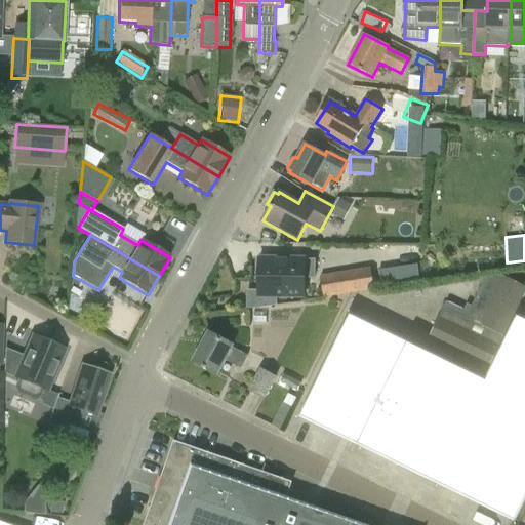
[(259,256),(259,291),(247,291),(247,309),(257,309),(276,306),(276,298),(303,298),(304,279),(316,279),(316,259),(304,259),(304,257),(259,256)]
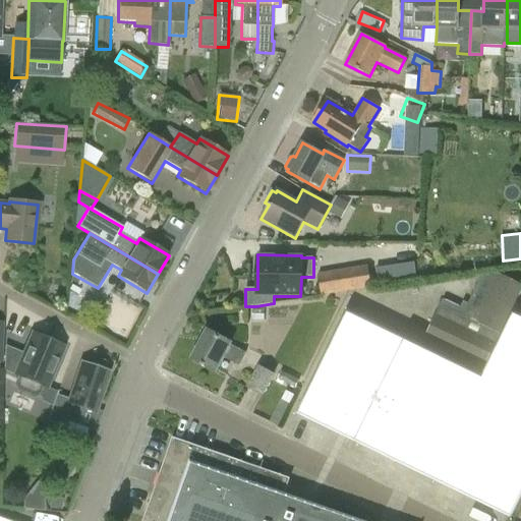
[(322,295),(371,287),(368,265),(317,273),(322,295)]
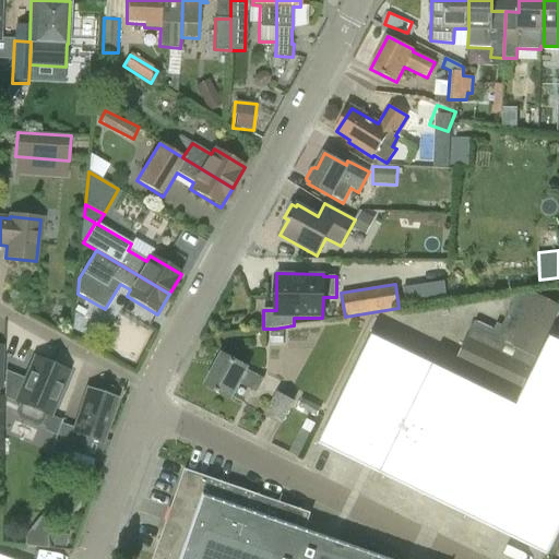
[(472,328),(455,363),(519,393),(558,314),(558,305),(534,293),(516,295),(496,340),(472,328)]
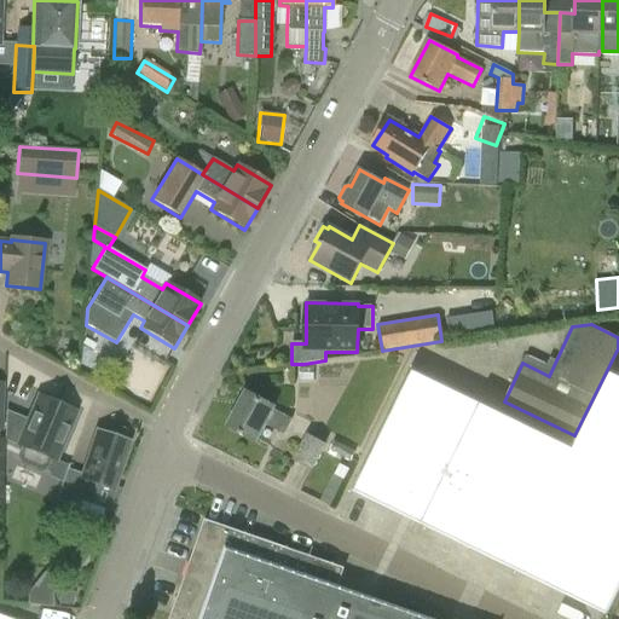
[(353,492),(607,614),(618,588),(618,377),(609,372),(573,449),(412,371),(353,492)]
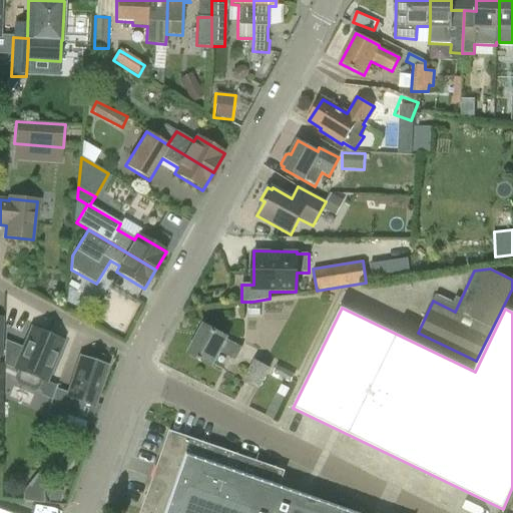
[(212,366),(220,352),(235,360),(242,347),(203,326),(188,353),(212,366)]
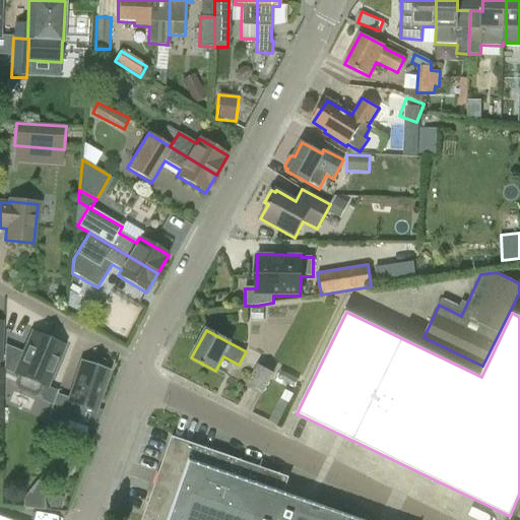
[(15,373),(18,375),(14,384),(17,391),(34,397),(40,395),(44,385),(47,387),(64,346),(33,333),(23,353),(4,345),(4,370),(15,374),(15,373)]
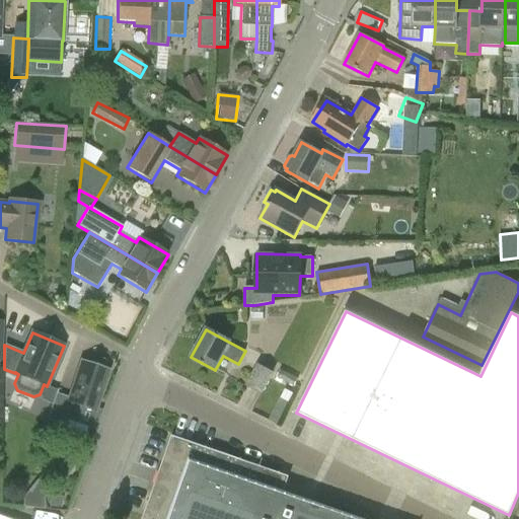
[(80,362),(69,398),(56,394),(48,420),(65,426),(67,421),(95,430),(101,411),(96,410),(108,371),(80,362)]
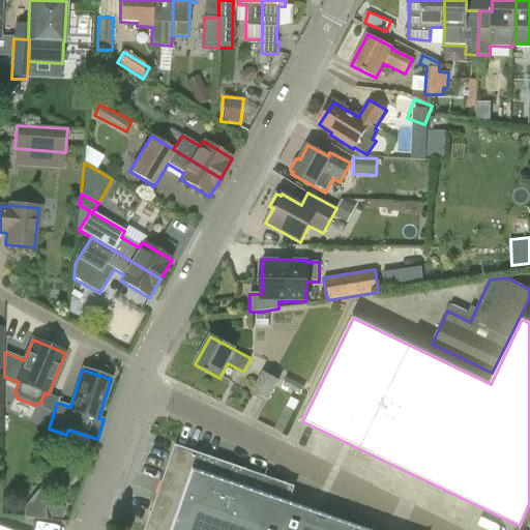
[(251,395),(268,404),(280,380),(263,371),(251,395)]
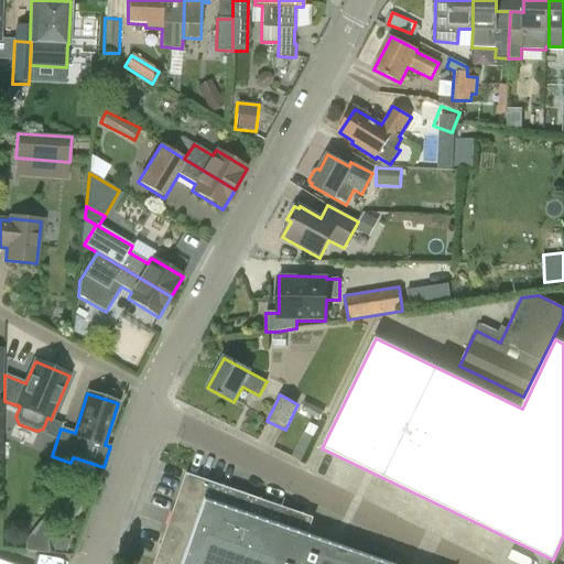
[(392,563),(307,534),(313,519),(186,475),(154,563),(392,563)]
